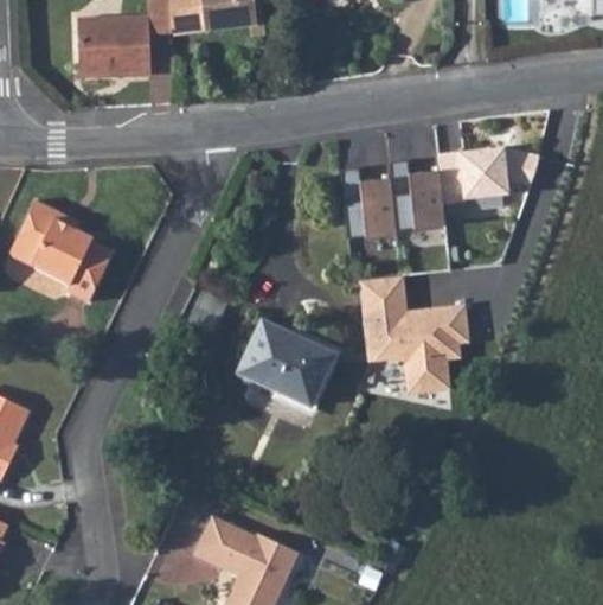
[(147,0),(148,18),(78,18),(78,78),(149,77),(148,36),(177,36),(175,21),(174,0),(147,0)]
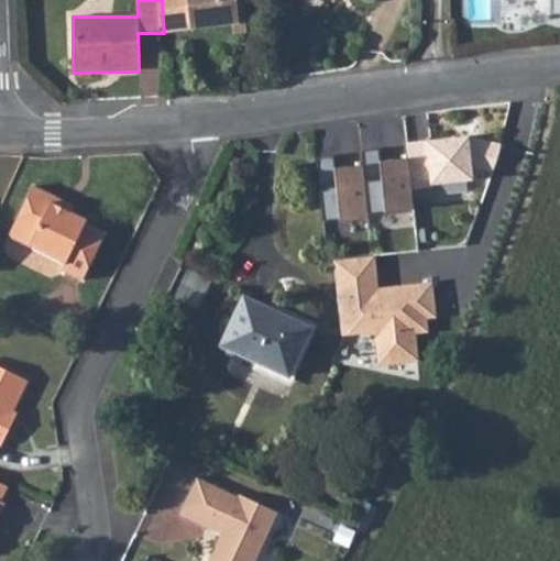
[(162,0),(163,20),(164,33),(242,24),(239,0),(162,0)]
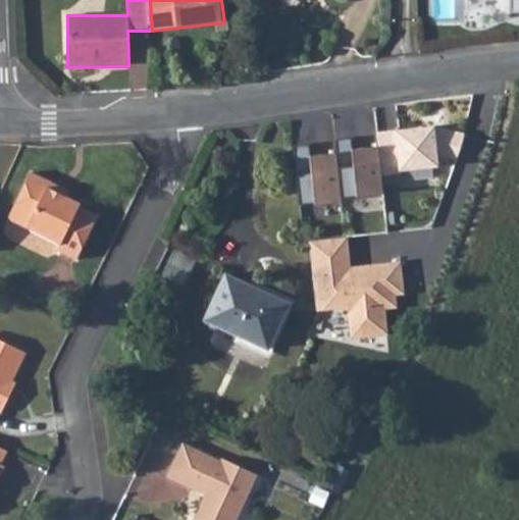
[(518,0),(508,0),(509,12),(518,11),(518,0)]
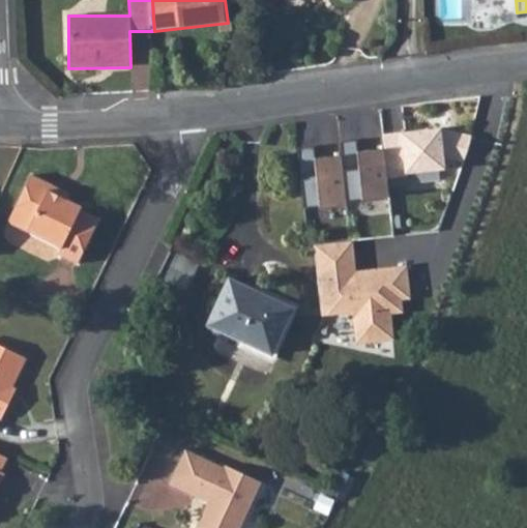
[(139,68),(153,68),(154,32),(140,31),(139,68)]
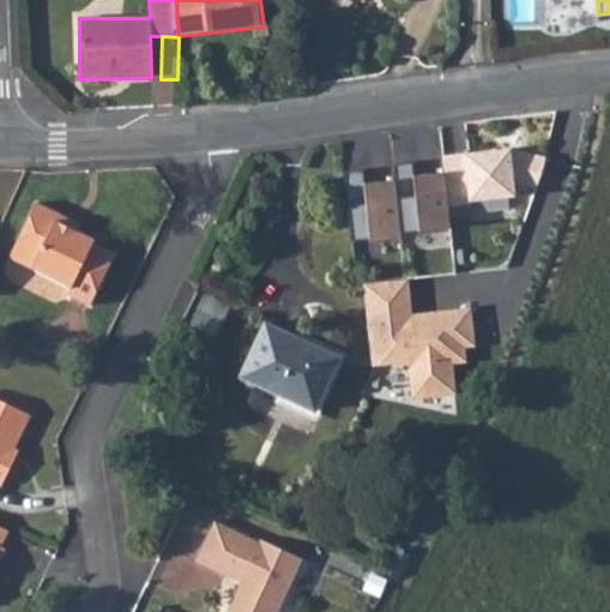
[(442,168),(446,202),(514,197),(511,183),(535,190),(548,156),(505,149),(463,151),(445,155),(442,168)]
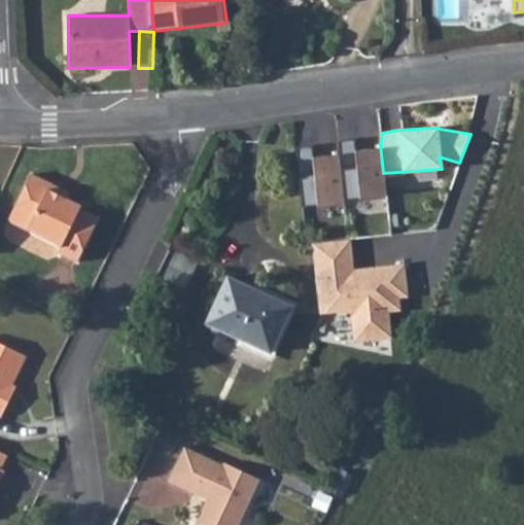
[(380,144),(341,150),(346,199),(385,197),(383,173),(380,144)]
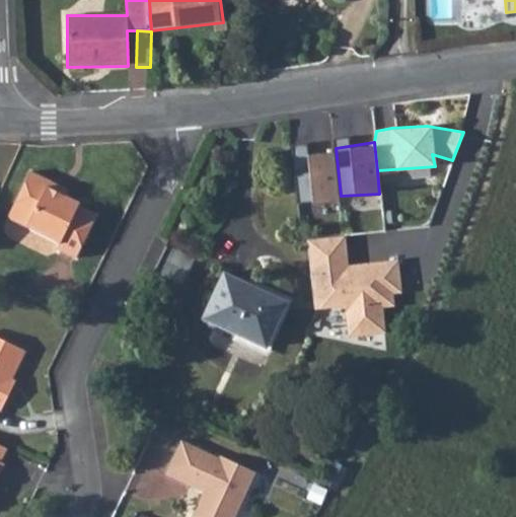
[(292,152),(297,198),(341,196),(336,148),(292,152)]
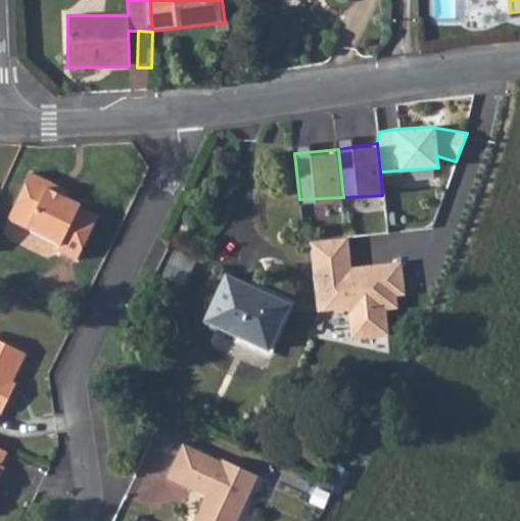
[(69,197),(53,189),(56,183),(35,173),(12,219),(62,243),(59,251),(80,262),(101,217),(82,208),(84,203),(69,197)]
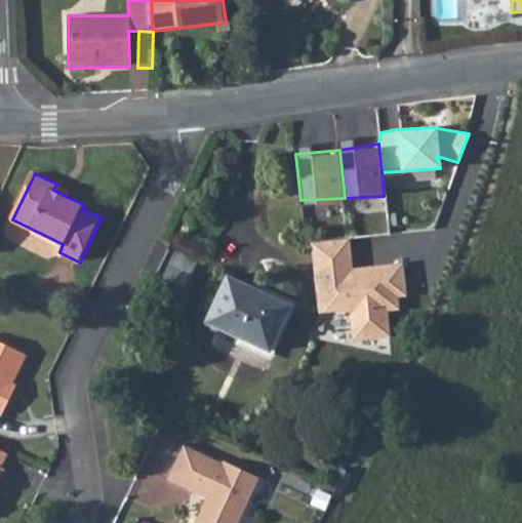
[(311,241),(317,312),(349,313),(352,337),(389,335),(388,312),(401,309),(399,295),(408,296),(404,260),(354,267),(349,236),(311,241)]
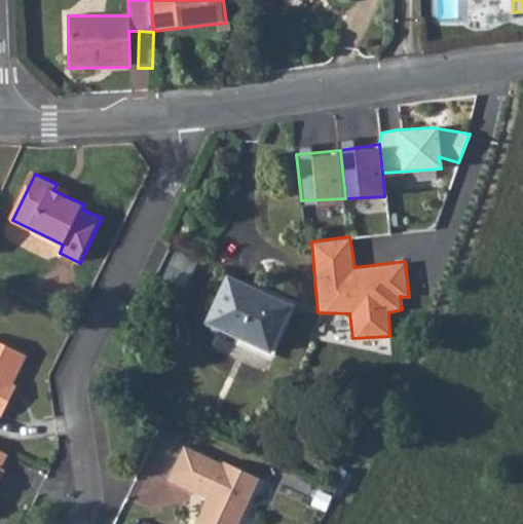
[(230,275),(208,321),(271,352),(294,305),(230,275)]
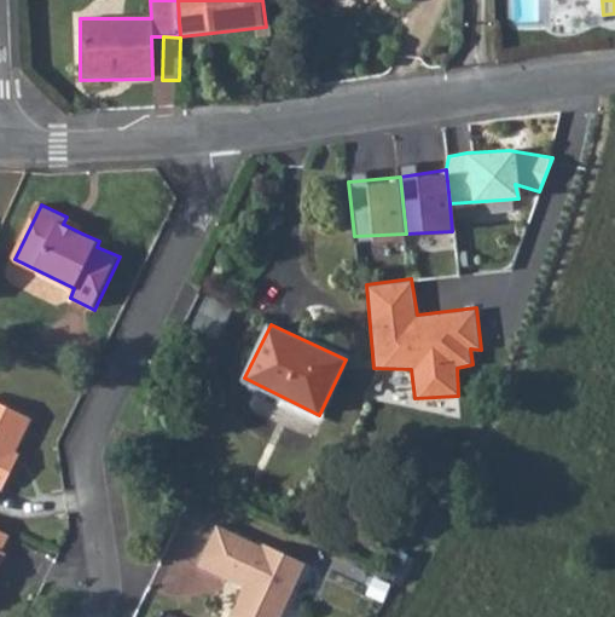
[(0,404),(0,486),(4,489),(17,462),(12,460),(32,420),(0,404)]
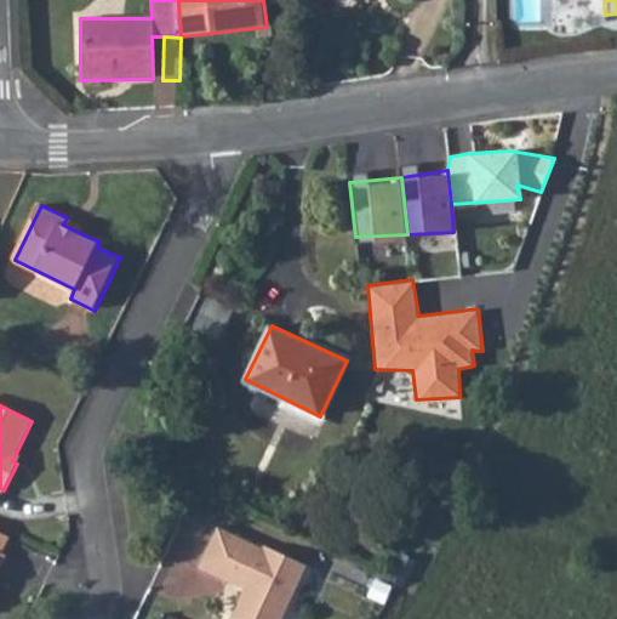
[(0,532),(0,555),(9,560),(18,541),(0,532)]
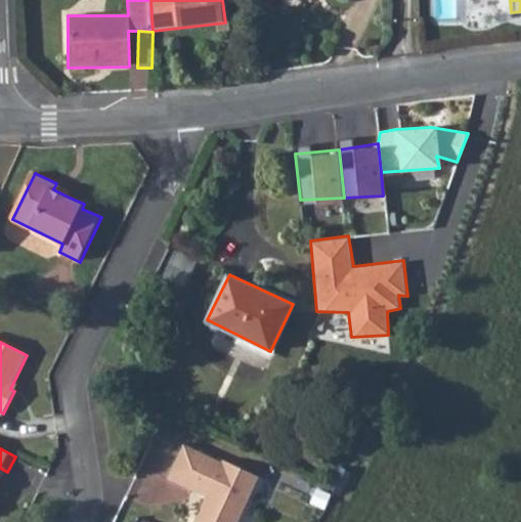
[(190,449),(174,484),(199,496),(201,491),(215,497),(203,521),(247,521),(265,481),(229,465),(227,468),(190,449)]
